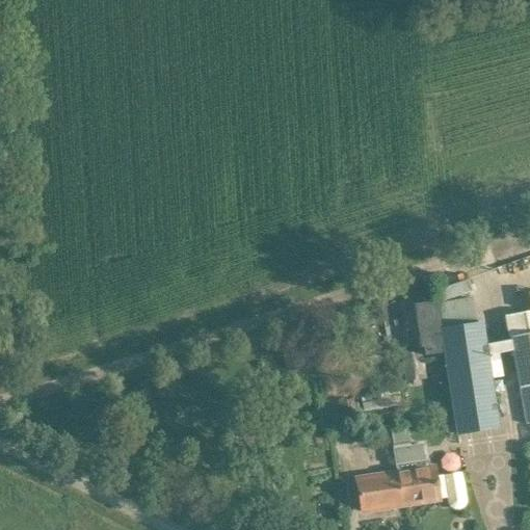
[(439,299),(416,302),(423,350),(424,350),(424,353),(428,353),(446,350),(449,367),(456,413),(459,432),(501,426),(497,405),(494,380),(504,378),(498,340),(487,341),(483,321),(443,328),(439,299)]
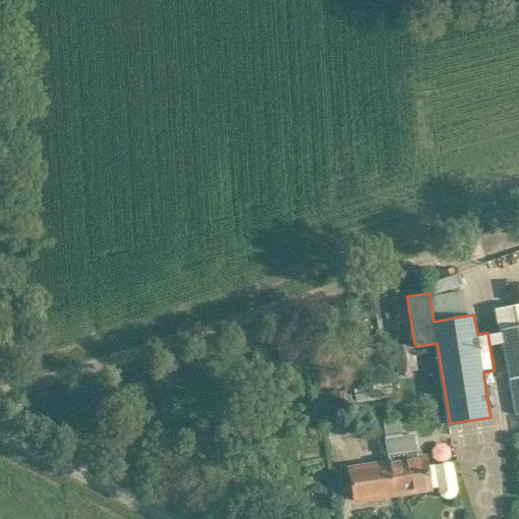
[(518,303),(498,308),(517,413),(518,413),(518,303)]
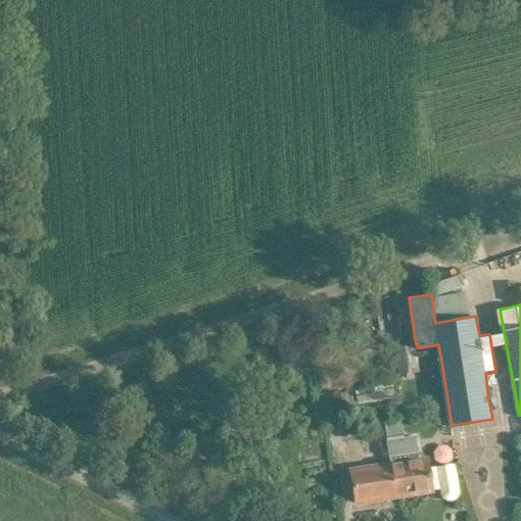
[(420,371),(417,344),(396,346),(399,374),(420,371)]
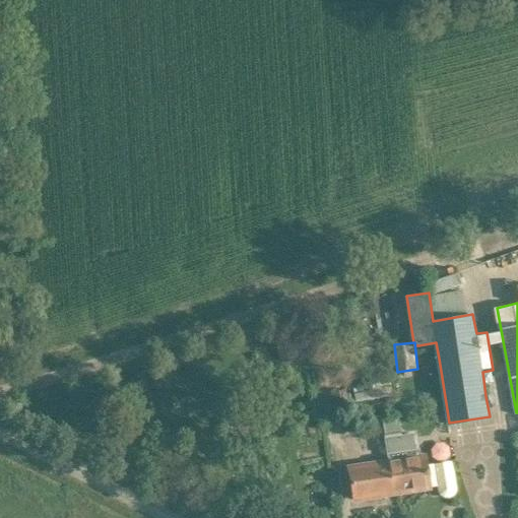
[(346,389),(334,392),(337,405),(349,402),(346,389)]
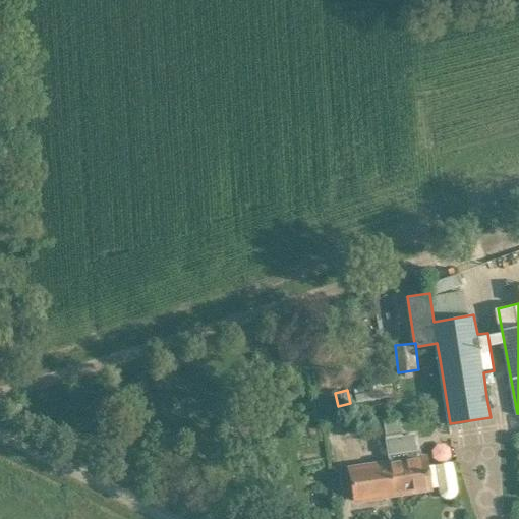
[(415,451),(417,450),(415,433),(388,438),(392,461),(352,467),(357,499),(440,486),(441,491),(443,495),(446,498),(452,498),(456,495),(458,492),(459,486),(454,461),(428,465),(427,456),(416,458),(415,451)]
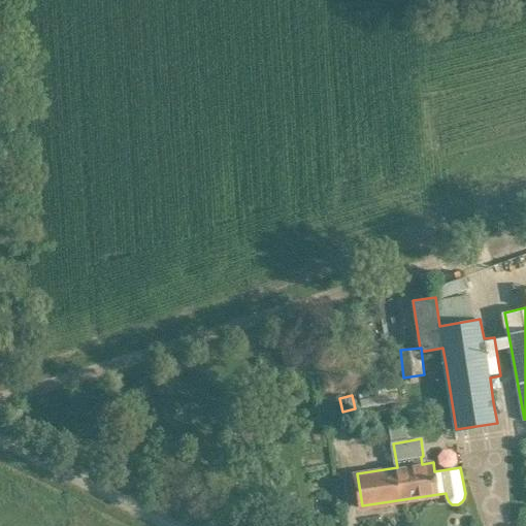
All buildings are outlined.
